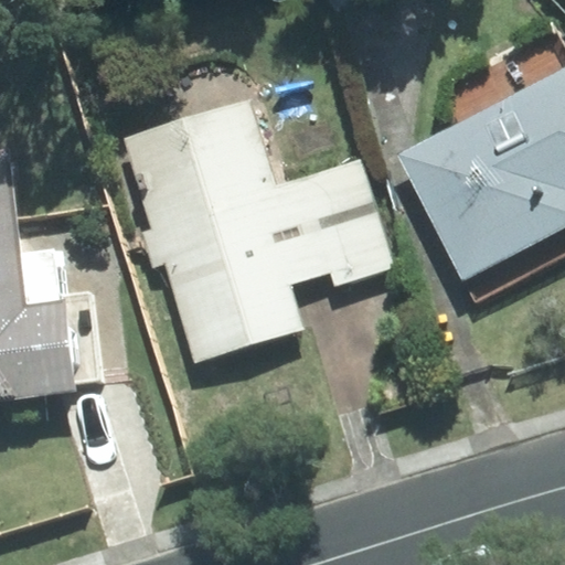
[(564,68),(396,153),(472,305),(564,257),(564,68)]
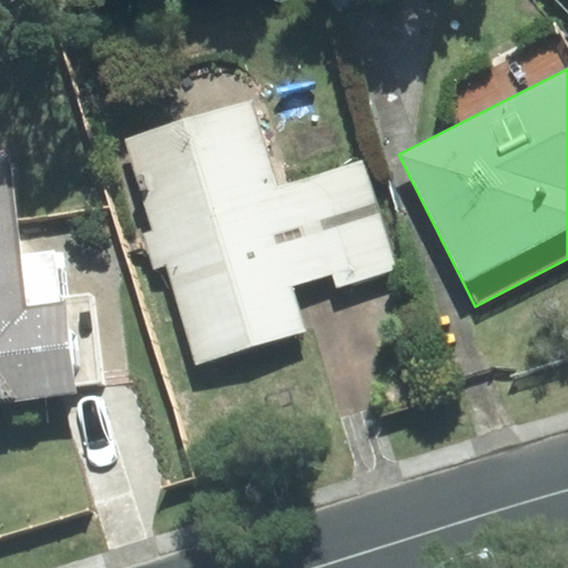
[(154,269),(168,265),(196,363),(306,331),(293,286),(264,190),(275,186),(251,102),(125,140),(153,231),(144,234),(154,269)]
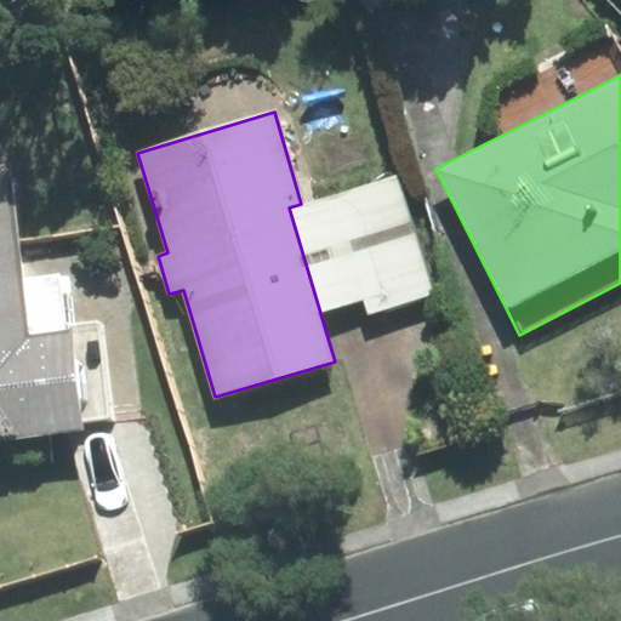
[(100,323),(95,323),(64,325),(60,279),(18,283),(5,172),(0,172),(0,438),(84,429),(84,421),(113,417),(103,326),(100,323)]
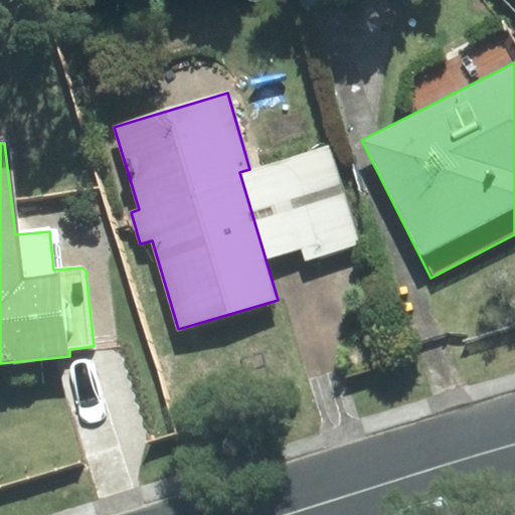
[(302,249),(305,260),(359,243),(329,146),(276,161),(302,249)]
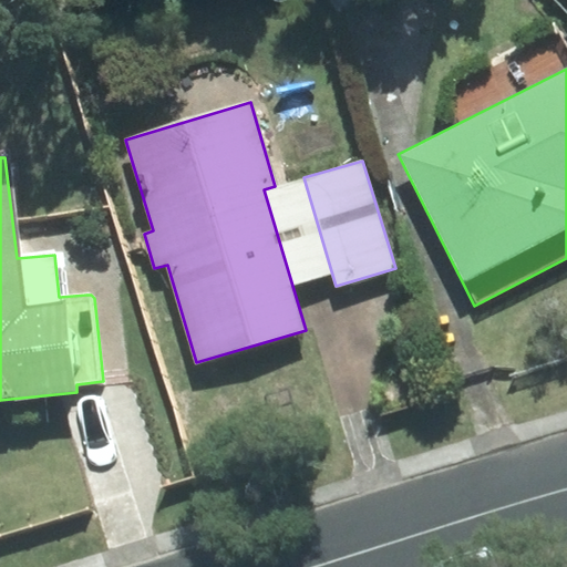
[(292,286),(332,275),(303,177),(275,186),(264,189),(292,286)]
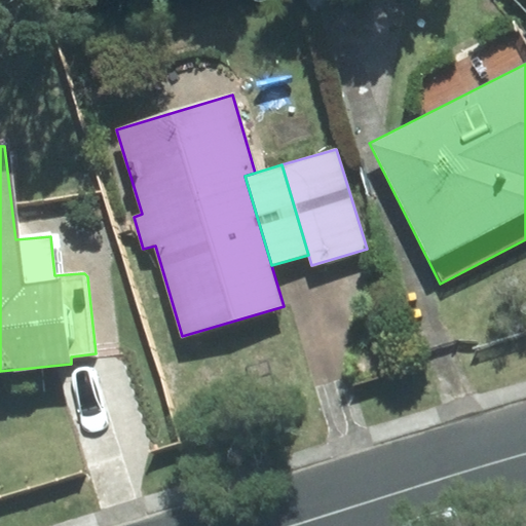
All buildings are outlined.
